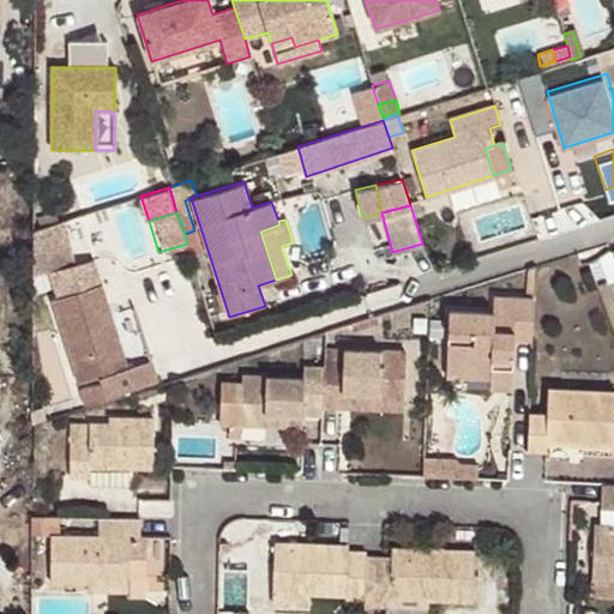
[(61,221),(34,229),(32,277),(74,264),(61,221)]
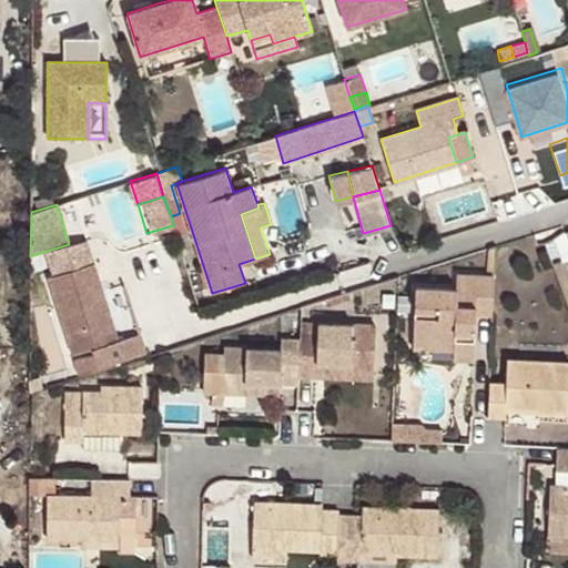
[(545,242),(553,265),(565,260),(557,239),(545,242)]
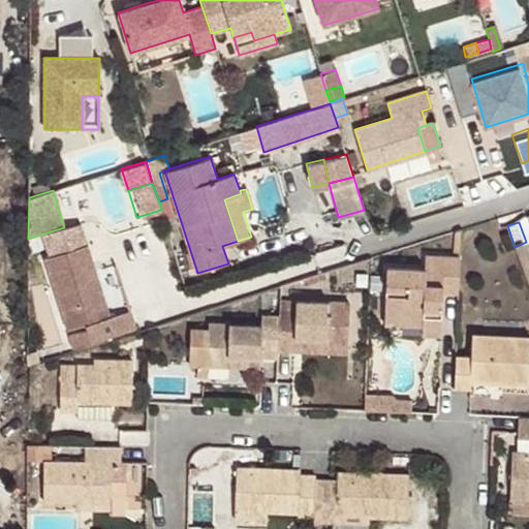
[(45,258),(73,344),(116,332),(88,245),(45,258)]
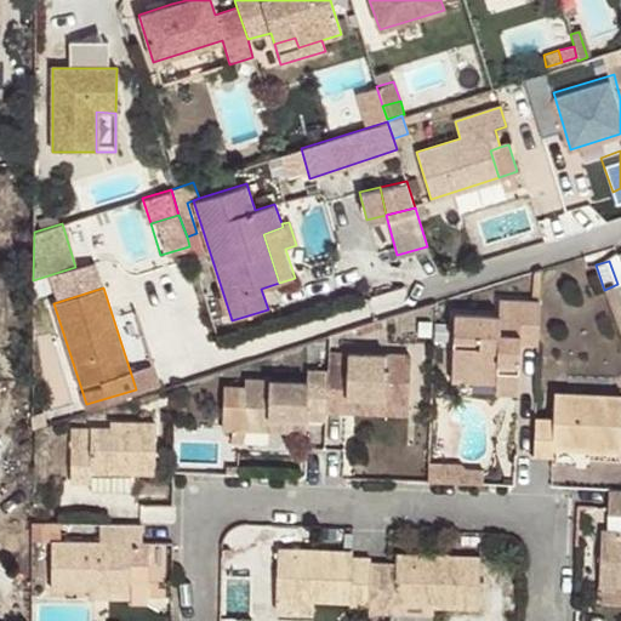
[(537,345),(540,303),(500,301),(500,318),(455,314),(453,371),(497,372),(496,383),(518,383),(520,343),(537,345)]
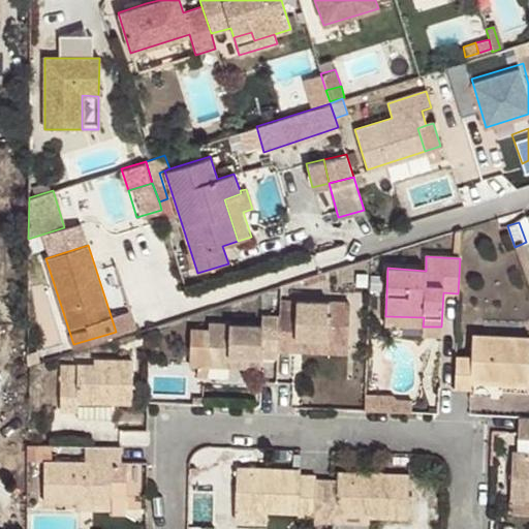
[(297,301),(281,300),(280,308),(297,309),(297,301)]
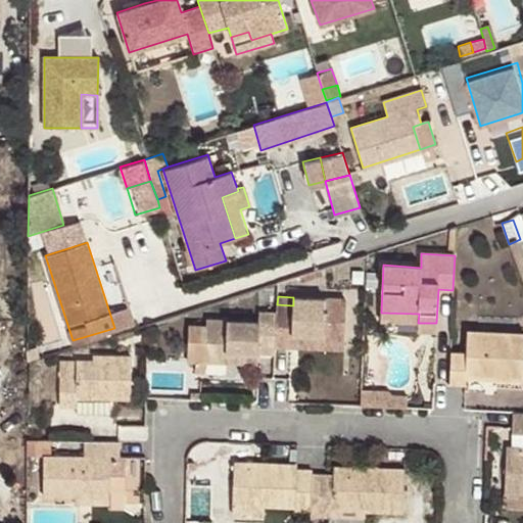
[(293,305),(277,304),(276,313),(275,345),(291,347),(291,334),(291,329),(324,330),(323,336),(323,340),(344,341),(346,298),(293,297),(293,305)]
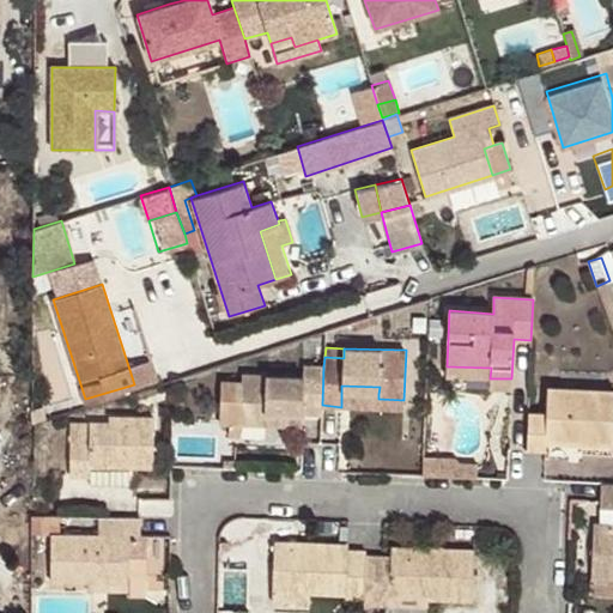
[(303,413),(322,414),(322,405),(323,366),(304,366),(304,377),(242,375),(242,382),(223,381),(220,423),(230,423),(242,424),(266,425),(267,412),(303,413)]
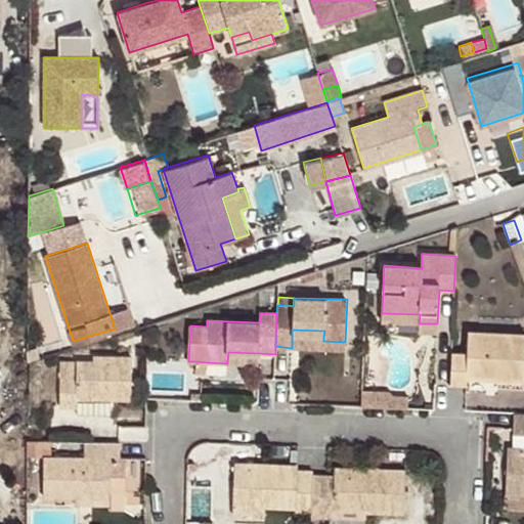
[(420,314),(382,313),(382,321),(419,323),(420,314)]
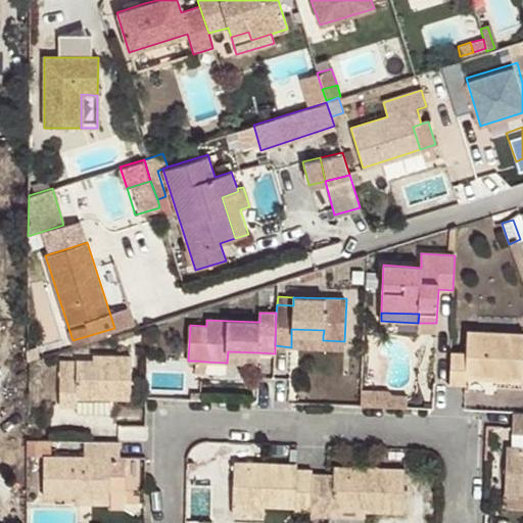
[(436,333),(436,323),(418,323),(418,332),(436,333)]
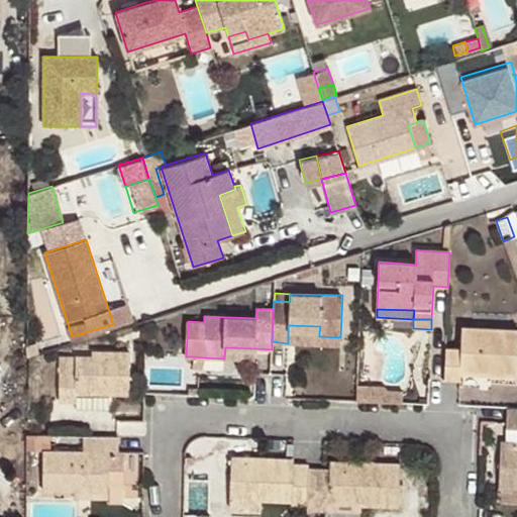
[(445,348),(443,379),(459,380),(459,371),(516,373),(516,368),(516,329),(461,326),(460,348),(445,348)]
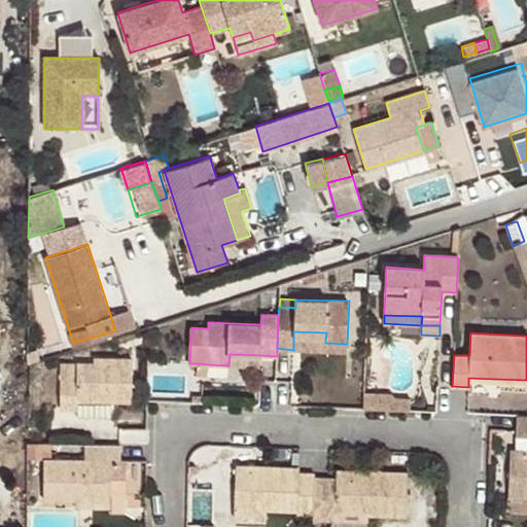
[(347,352),(347,344),(325,343),(325,351),(347,352)]
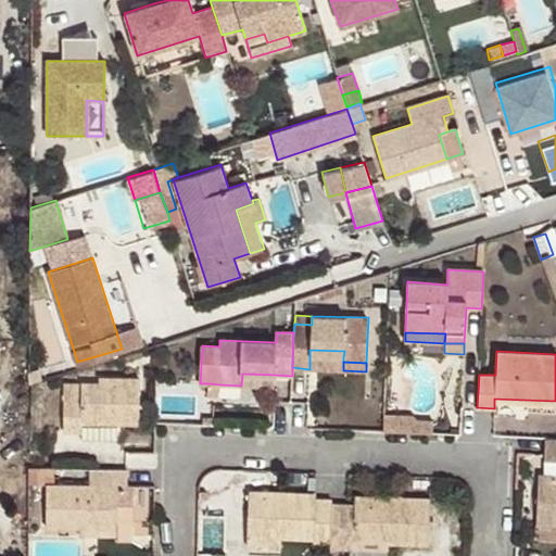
[(274,387),(275,375),(242,374),(241,386),(274,387)]
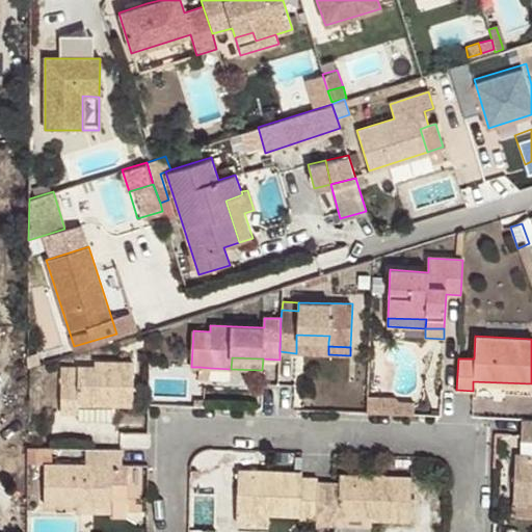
[(60,411),(78,411),(79,403),(111,404),(133,404),(133,362),(97,362),(97,367),(78,366),(78,381),(61,381),(60,411)]
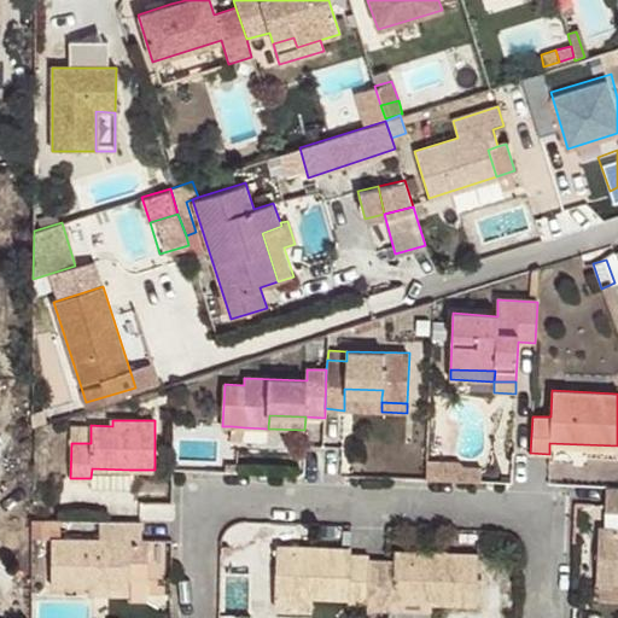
[(244,427),(232,426),(231,439),(243,439),(244,427)]
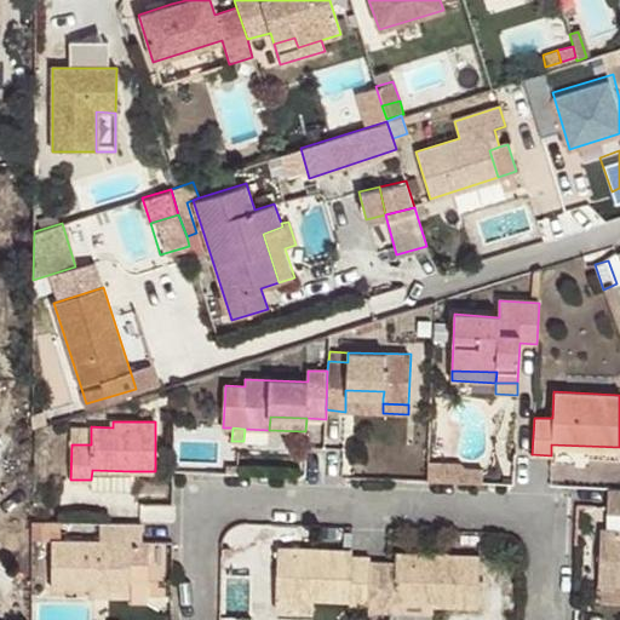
[(429,461),(428,482),(461,483),(463,469),(463,463),(429,461)]
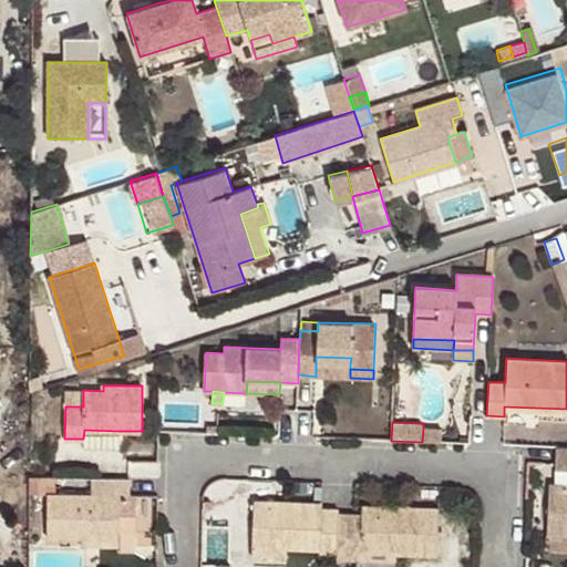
[(423,429),(422,442),(440,442),(441,429),(423,429)]
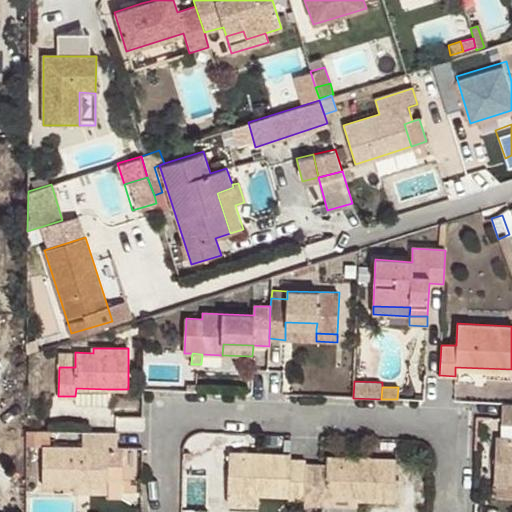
[(76,388),(75,396),(75,404),(107,405),(107,389),(76,388)]
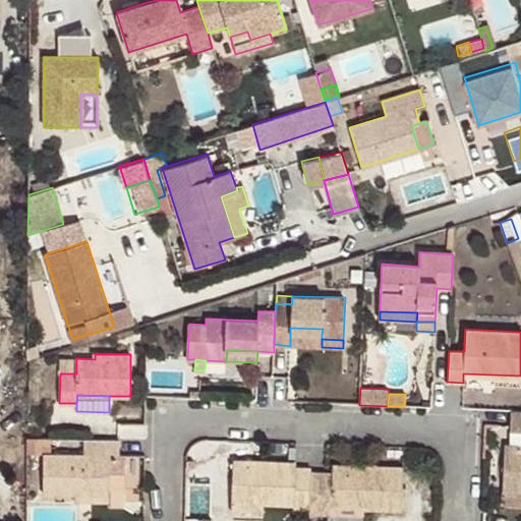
[(520,410),(511,410),(511,429),(520,429),(520,410)]
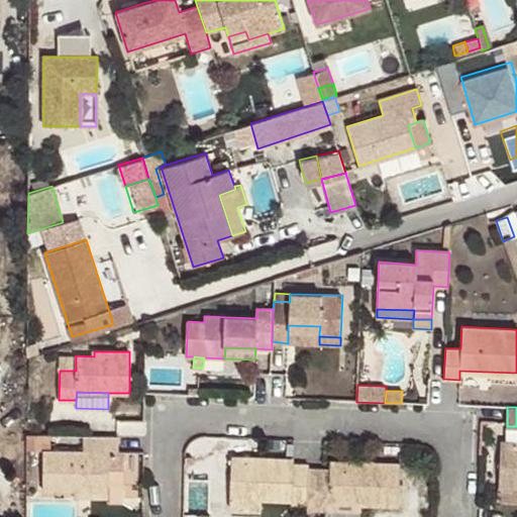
[(516,426),(507,426),(506,439),(516,439),(516,426)]
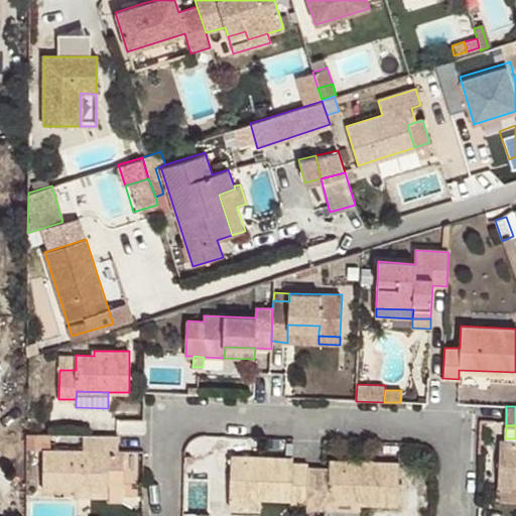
[(74,490),(108,490),(108,484),(123,484),(123,452),(118,452),(118,436),(84,436),(83,450),(44,449),(44,489),(74,490)]
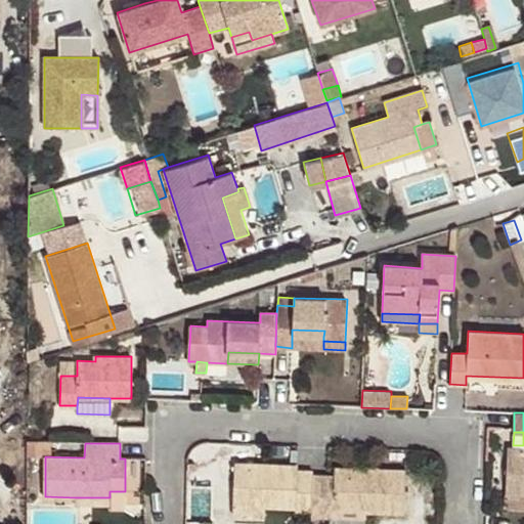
[(523,445),(513,445),(508,445),(507,491),(523,491),(523,445)]
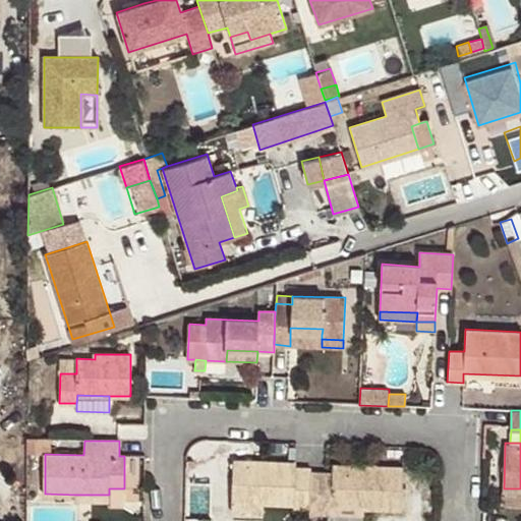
[(310,473),(310,467),(295,467),(296,463),(232,460),(231,503),(264,503),(294,504),(295,508),(309,507),(310,473)]
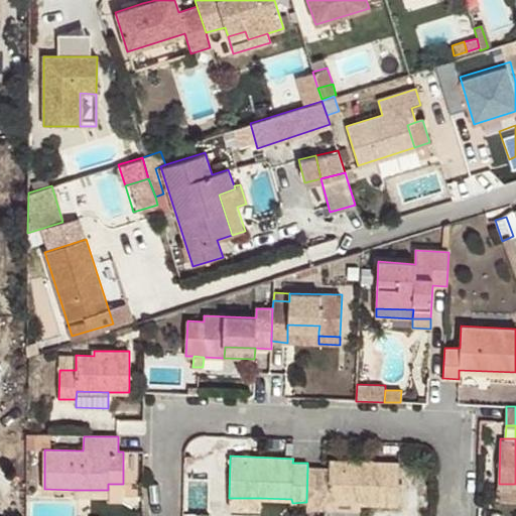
[(331,470),(307,469),(306,502),(361,504),(398,504),(397,462),(331,460),(331,470)]
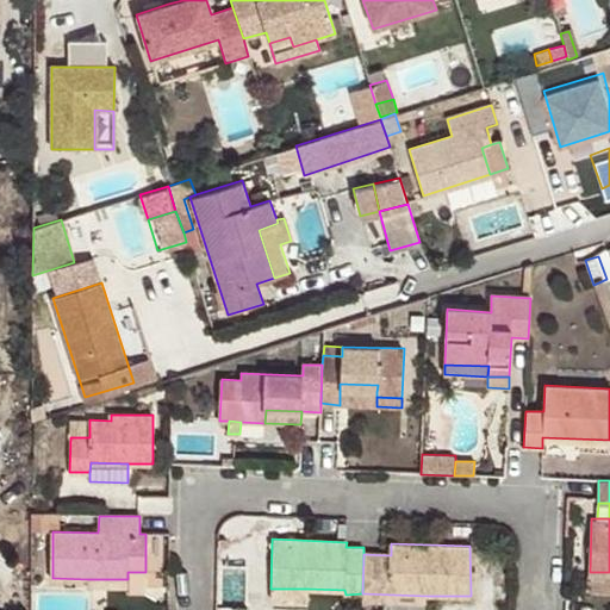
[(309,589),(271,589),(271,599),(310,601),(309,589)]
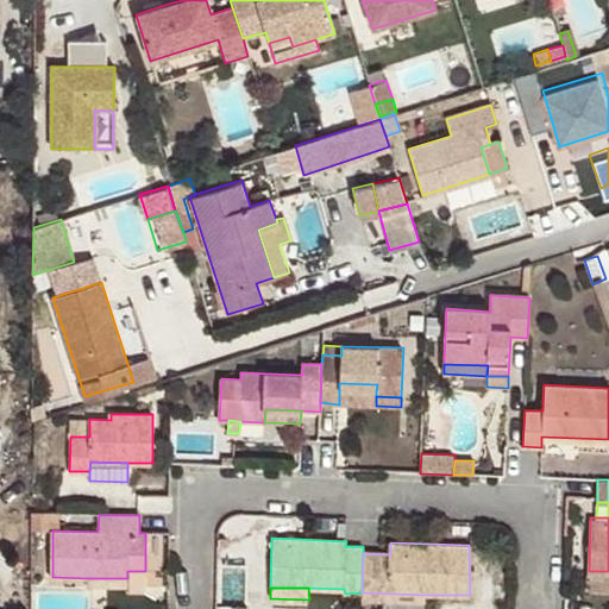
[(362,592),(362,602),(384,603),(384,608),(425,608),(426,595),(362,592)]
